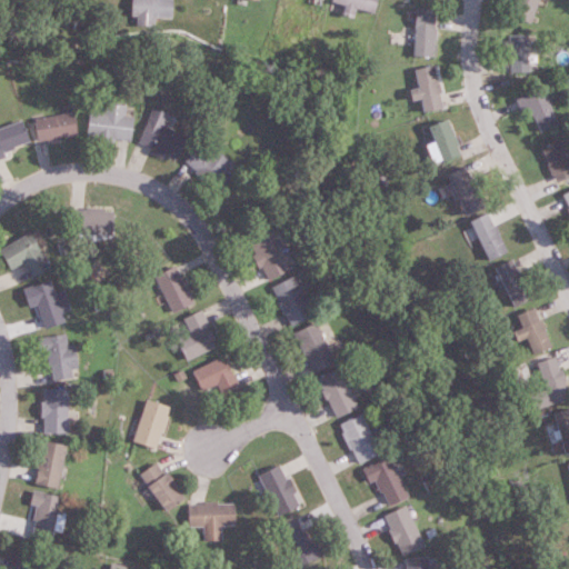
[(153,26),(153,19),(171,19),(170,0),(130,0),(130,26),(153,26)]
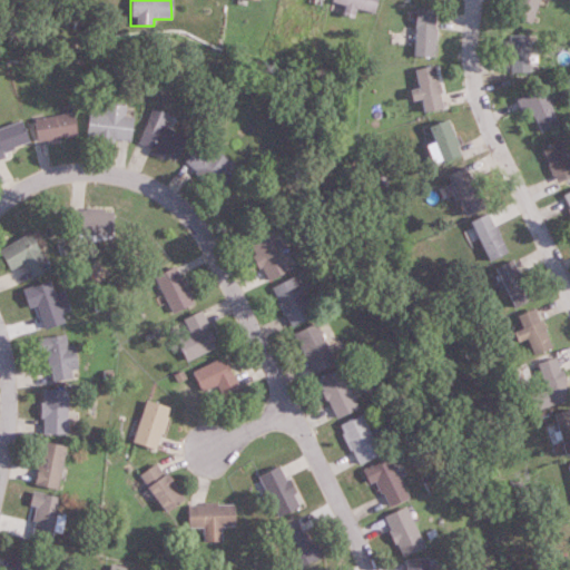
[(376,0),(330,0),(343,5),(341,13),(352,18),(355,7),(373,13),(376,0)]
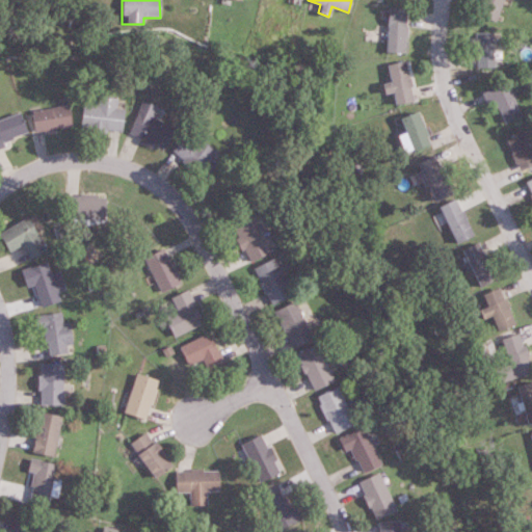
[(503,0),(481,0),(475,15),(495,22),(503,0)]
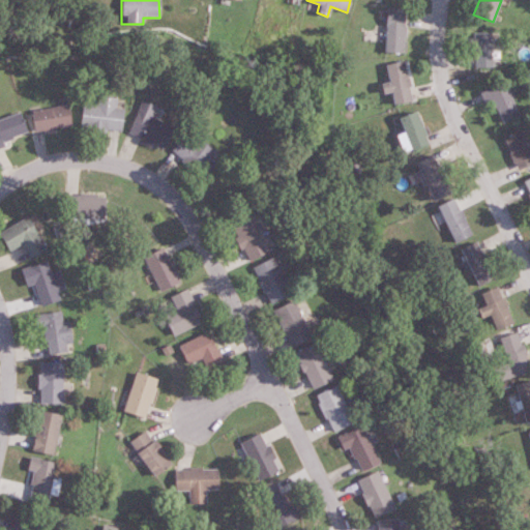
[(405,8),(385,7),(384,53),(403,53),(405,8)]
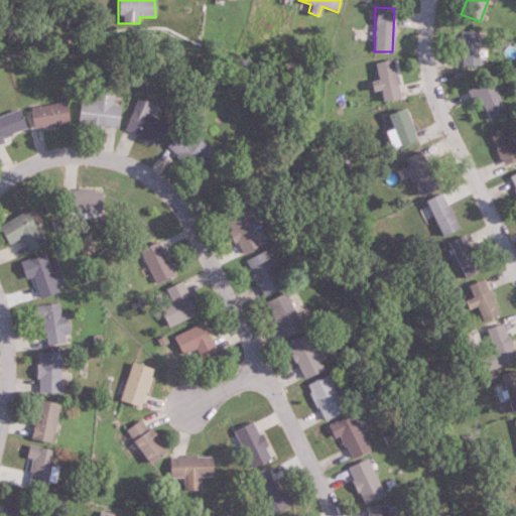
[(480,31),(461,31),(461,66),(480,66),(480,31)]
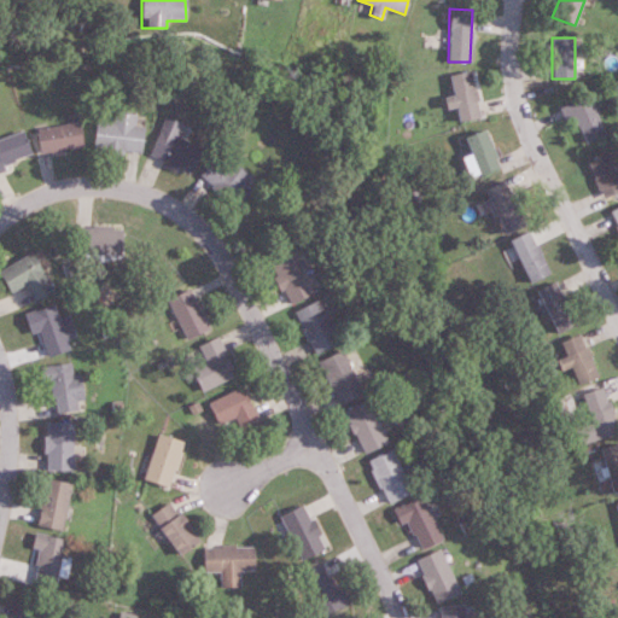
[(478,118),(473,71),(449,75),(452,97),(443,97),(445,110),(455,109),(458,121),(478,118)]
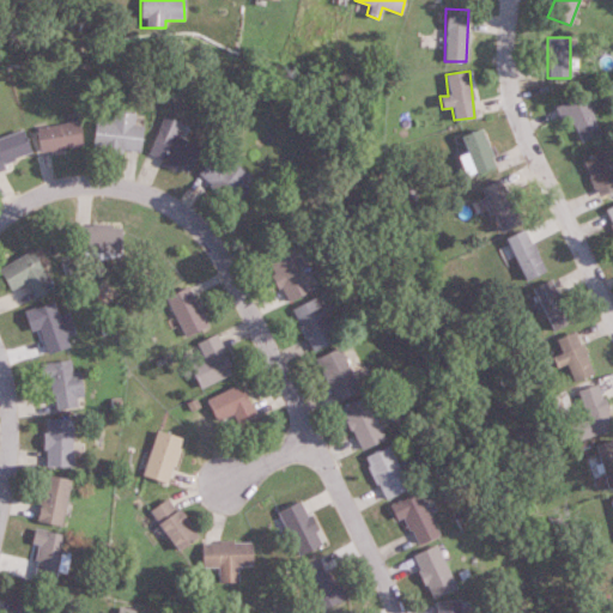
[(560,105),(578,144),(601,133),(583,95),(560,105)]
